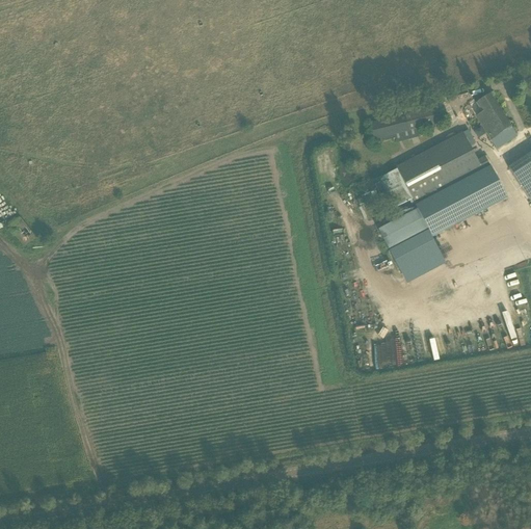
[(496,144),(516,131),(490,91),(477,101),(483,110),(476,114),(496,144)]
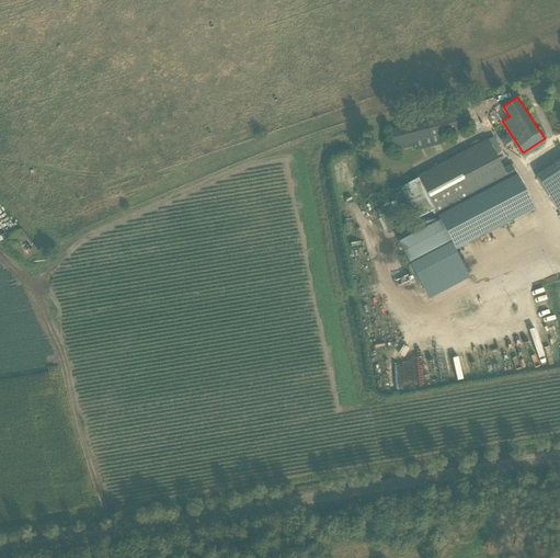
[(395,149),(441,137),(440,135),(468,127),(464,110),(389,128),(395,149)]
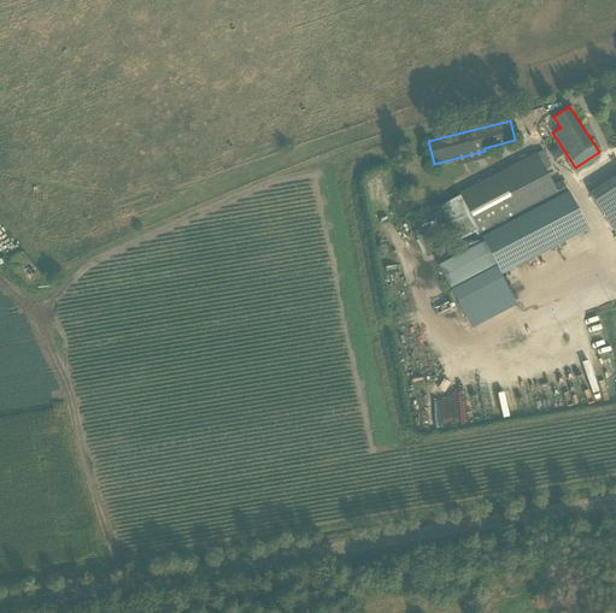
[(497,263),(503,273),(590,228),(582,216),(563,178),(555,183),(538,151),(461,192),(461,193),(440,202),(458,237),(479,228),(482,235),(484,235),(486,240),(440,264),(452,287),(497,263)]
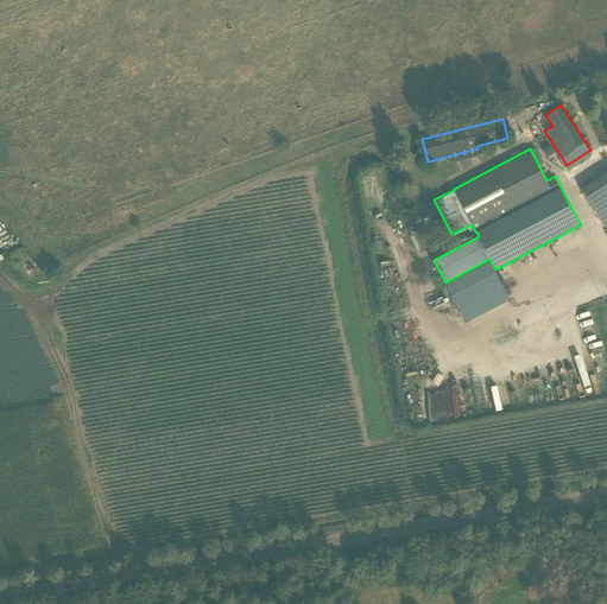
[(606,172),(581,189),(596,210),(606,224),(606,223),(605,221),(606,220),(606,172)]
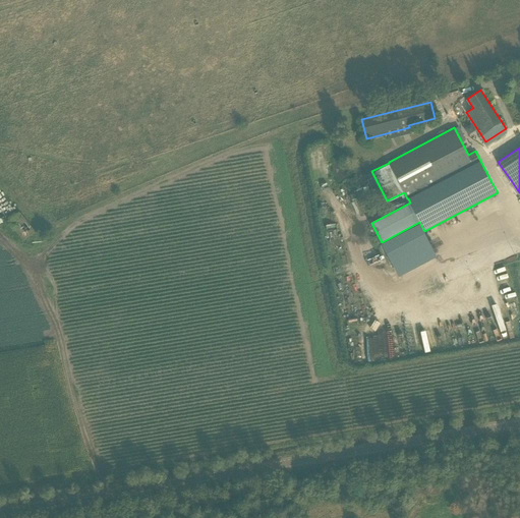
[(383,193),(373,176),(367,179),(377,195),(383,193)]
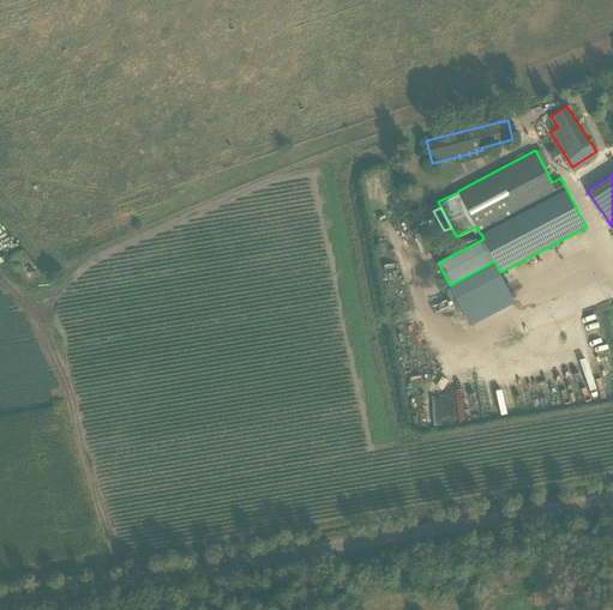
[(512,300),(493,265),(449,289),(467,324),(512,300)]
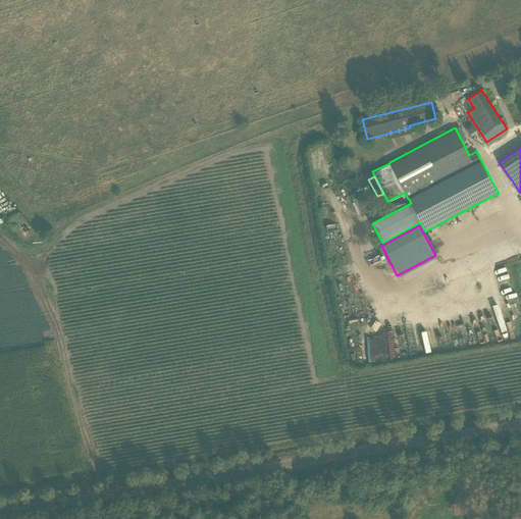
[(440,304),(348,320),(355,362),(448,347),(440,304)]
